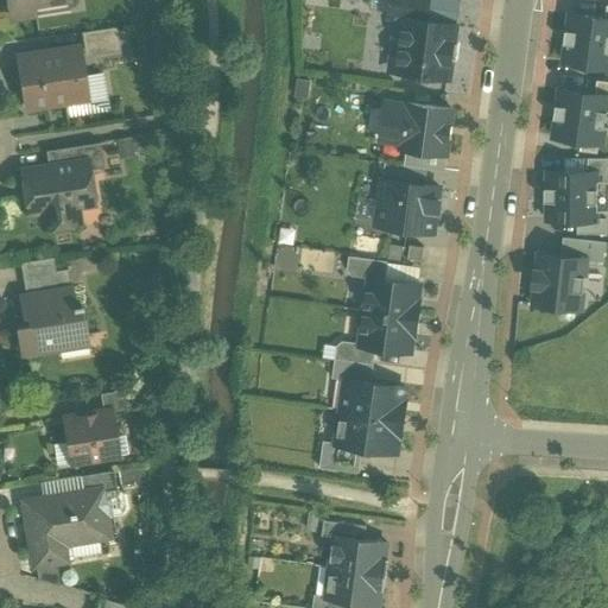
[(7,0),(11,18),(35,14),(33,5),(63,0),(7,0)]
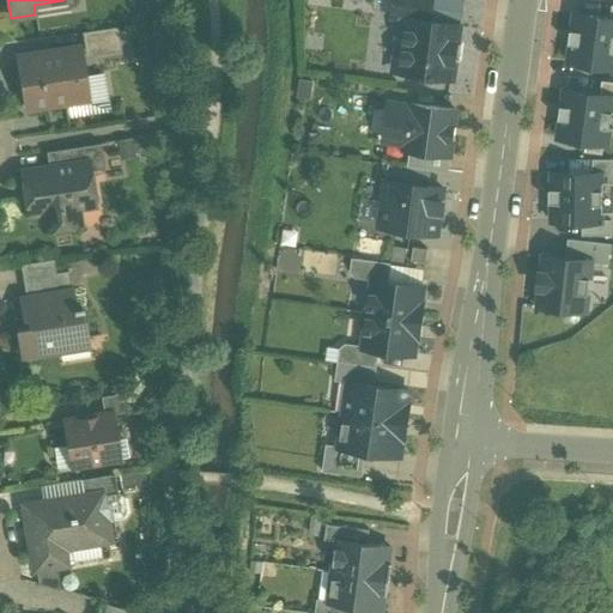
[(393,0),(392,18),(407,20),(408,19),(431,22),(434,0),(393,0)]
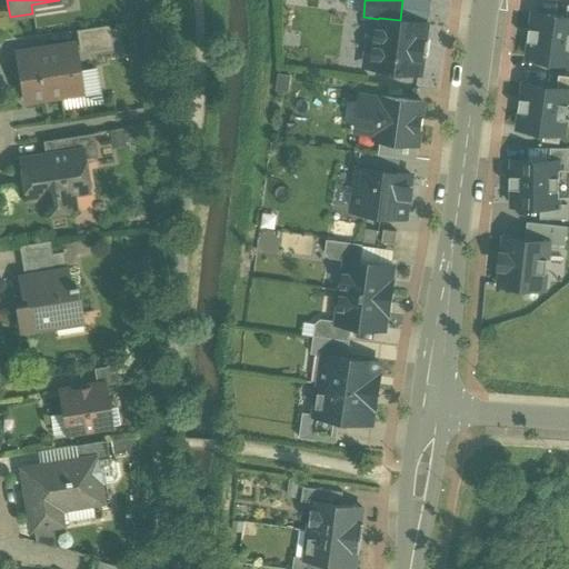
[(568,12),(540,10),(536,59),(568,61),(568,12)]
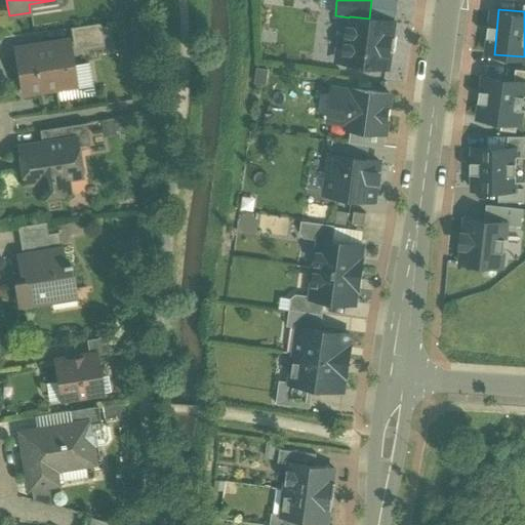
[(369,18),(350,16),(349,17),(347,36),(340,35),(337,59),(344,61),(344,62),(388,68),(394,22),(369,18)]
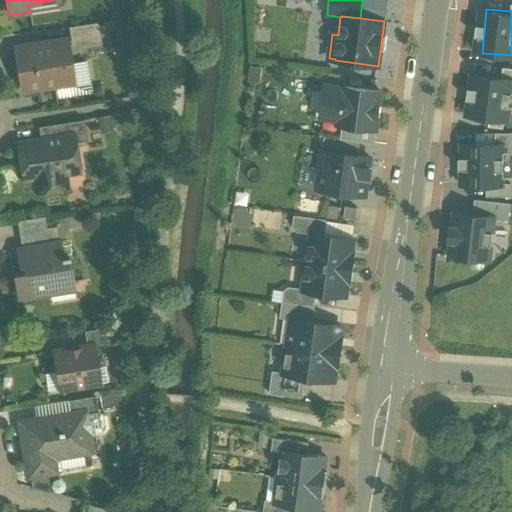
[(98,23),(68,27),(71,47),(101,42),(98,23)]
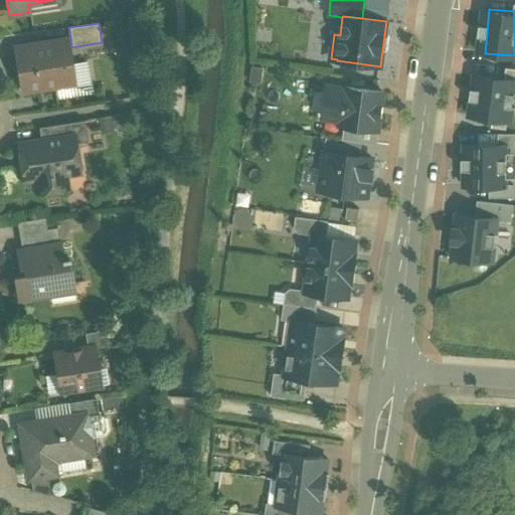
[(66,40),(15,48),(22,92),(58,86),(57,81),(72,79),(66,40)]
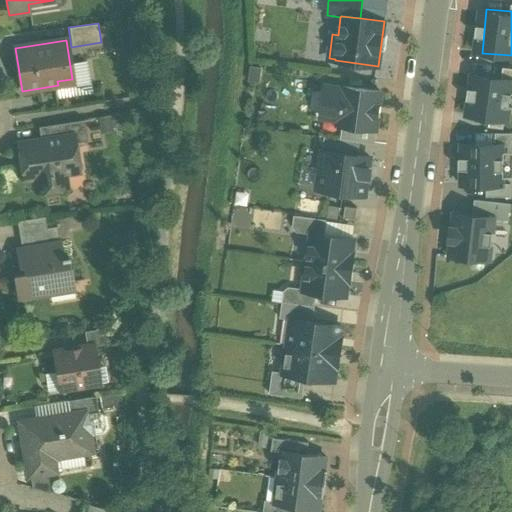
[(469,115),(511,115),(511,76),(469,76),(469,115)]
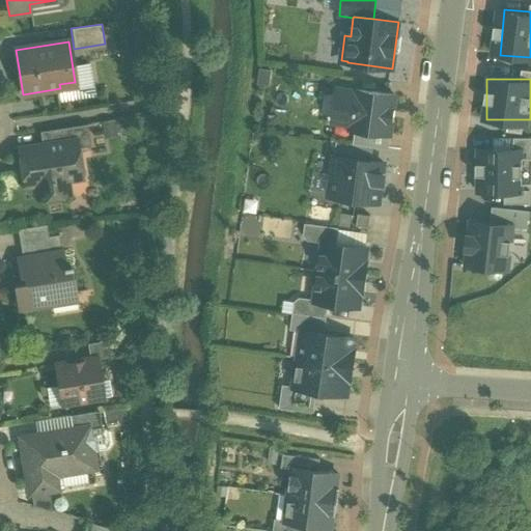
[(390,98),(338,91),(334,124),(387,131),(390,98)]
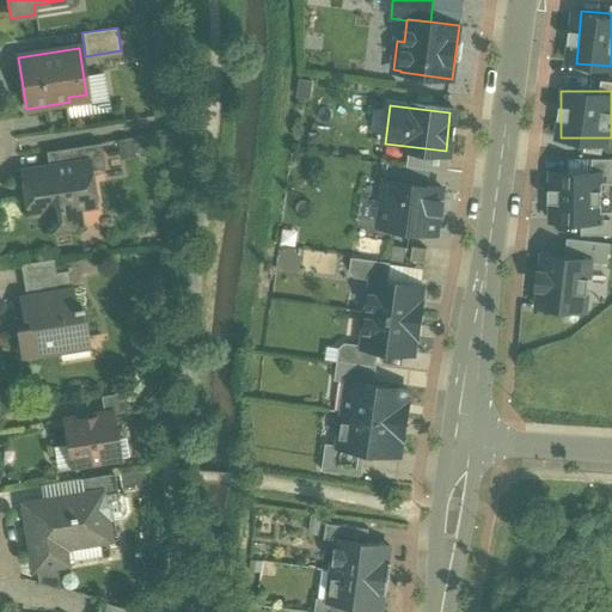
[(101,144),(46,153),(49,167),(87,161),(89,164),(102,161),(103,170),(104,170),(101,144)]
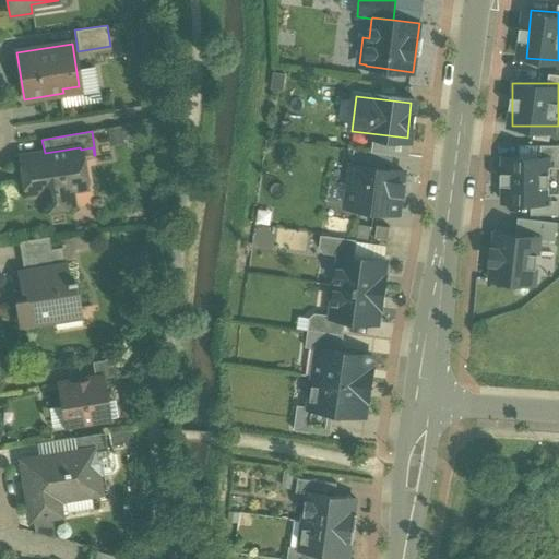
[(45,153),(20,157),(26,197),(38,194),(40,210),(72,205),(72,203),(68,204),(66,190),(86,187),(81,150),(80,147),(45,153)]
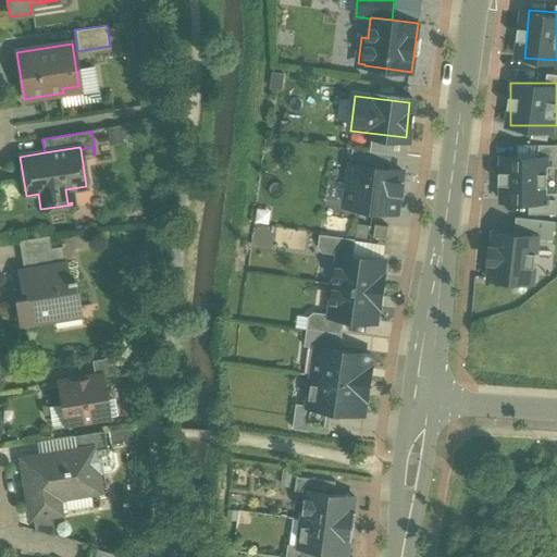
[(392,155),(353,149),(351,164),(390,170),(392,155)]
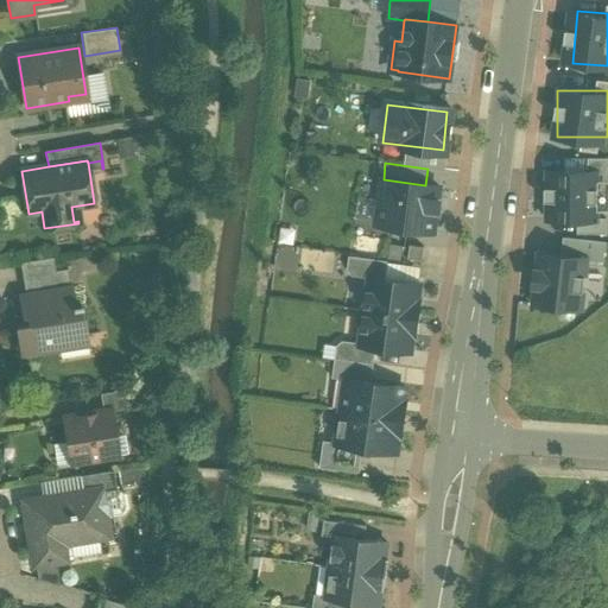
[(591,177),(550,176),(549,223),(577,225),(591,225),(591,177)]
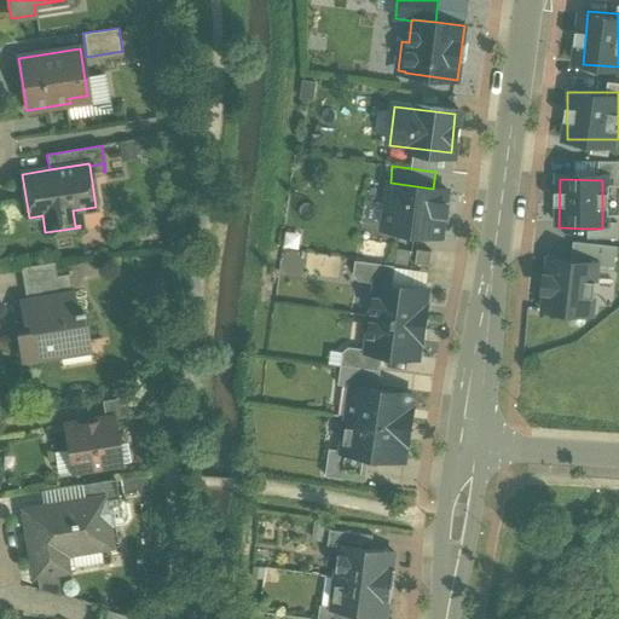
[(433,189),(391,183),(383,229),(441,236),(444,217),(446,217),(449,202),(446,202),(447,190),(433,189)]
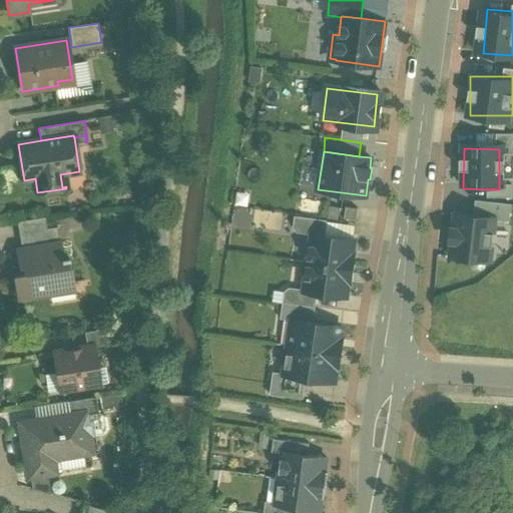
[(510,189),(499,189),(487,189),(487,200),(510,201),(510,189)]
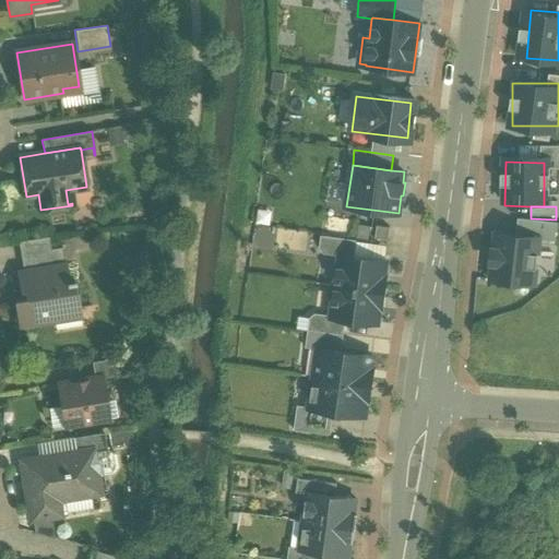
[(518,223),(515,239),(537,241),(552,244),(555,227),(518,223)]
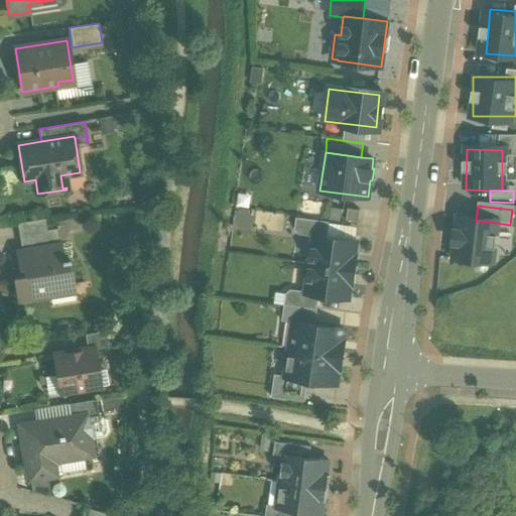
[(360,210),(348,209),(346,221),(358,222),(360,210)]
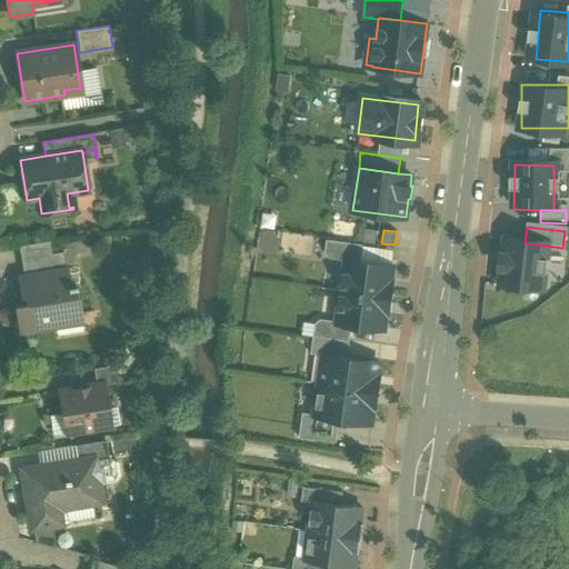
[(363,245),(327,240),(326,252),(330,259),(347,261),(347,259),(361,261),(363,245)]
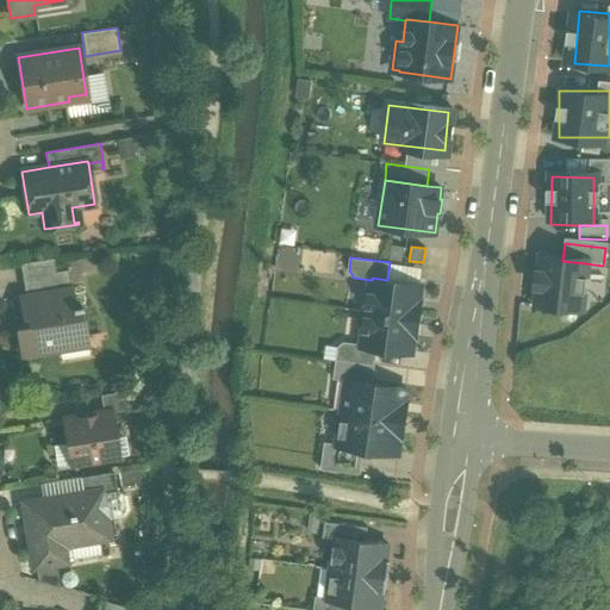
[(562,261),(542,257),(535,312),(579,318),(586,263),(562,261)]
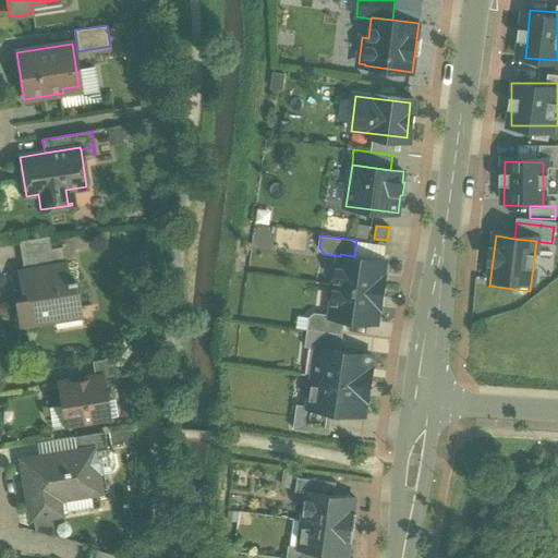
[(49,237),(19,242),(24,271),(65,264),(62,247),(51,249),(49,237)]
